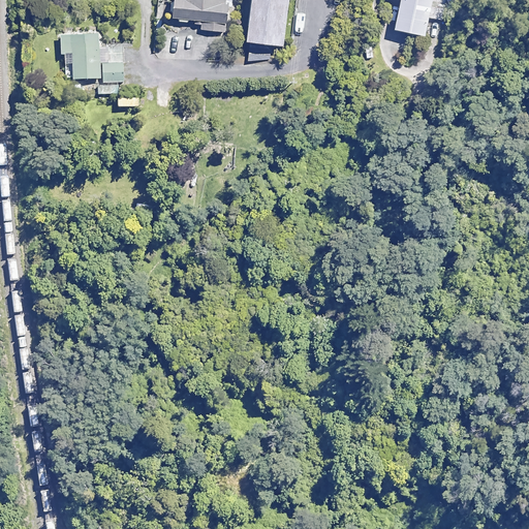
[(232,0),(173,0),(172,18),(203,21),(201,29),(225,31),(227,5),(232,6),(232,0)]
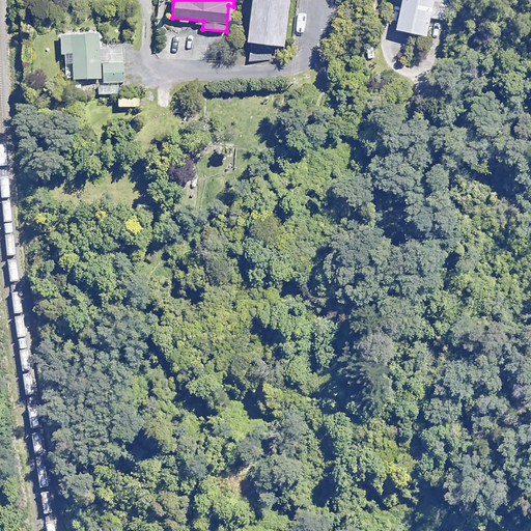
[(249,0),(245,38),(254,39),(251,61),(271,59),(275,42),(283,43),(287,0),(249,0)]
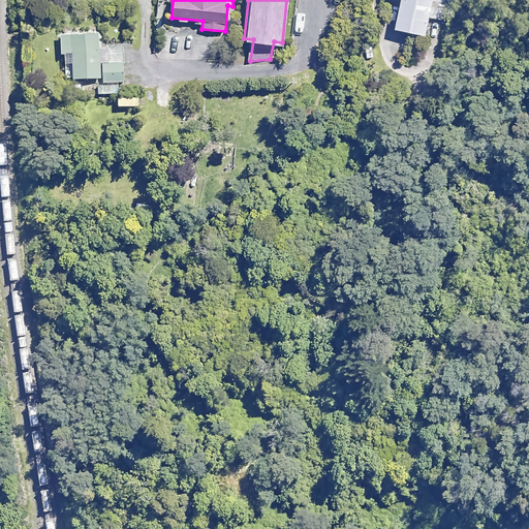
[(399,0),(393,27),(425,34),(429,18),(443,21),(447,0),(399,0)]
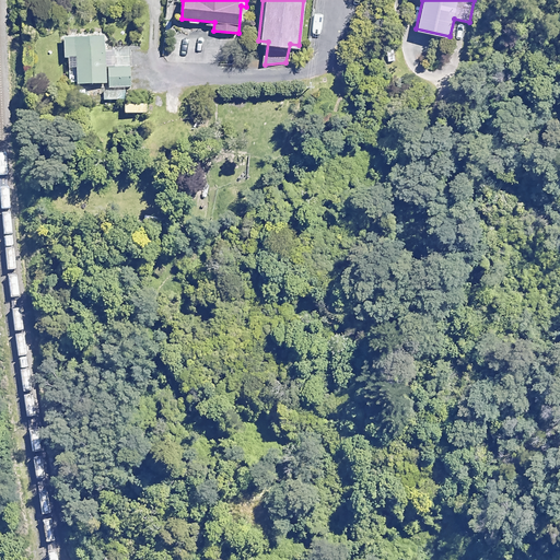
[(105,91),(105,100),(124,100),(124,86),(130,86),(130,67),(115,67),(114,50),(104,50),(104,34),(63,35),(63,55),(68,55),(68,83),(111,82),(112,91),(105,91)]
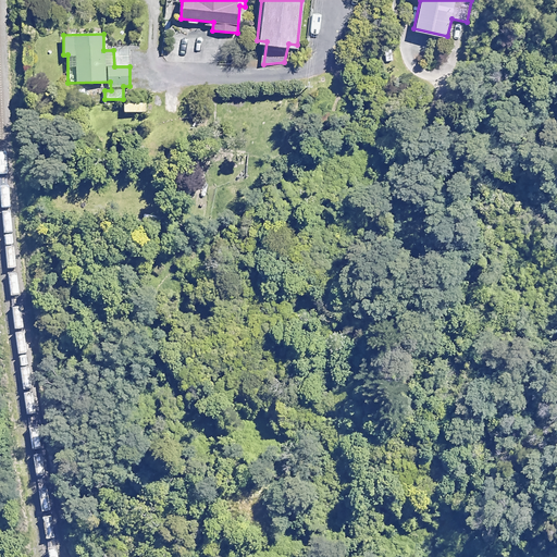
[(145,101),(123,101),(123,111),(145,111),(145,101)]
